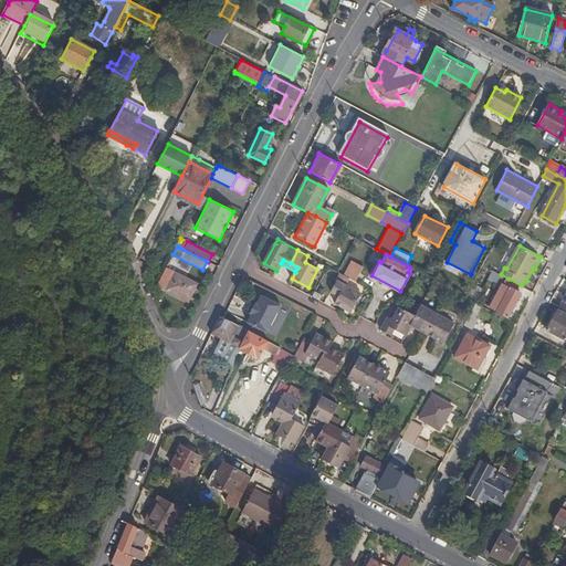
[(356,281),(364,266),(355,262),(350,270),(348,268),(345,274),(350,278),(356,281)]
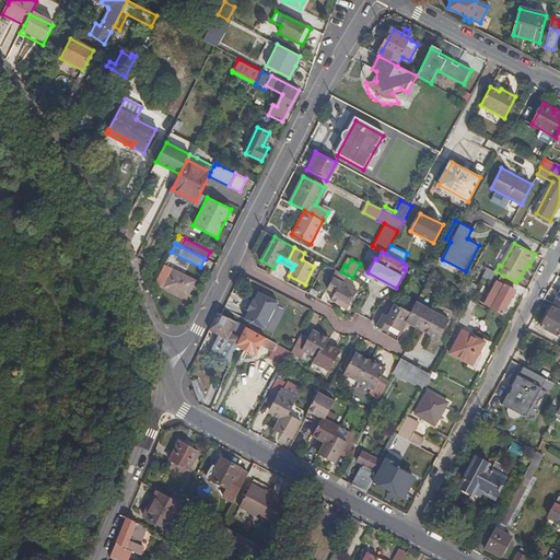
[(361,263),(358,268),(365,272),(369,267),(361,263)]
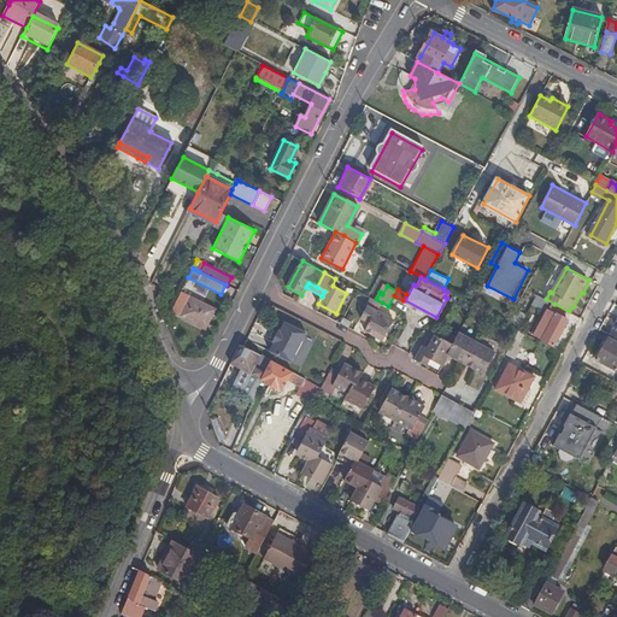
[(215,310),(180,293),(172,307),(175,313),(205,329),(215,310)]
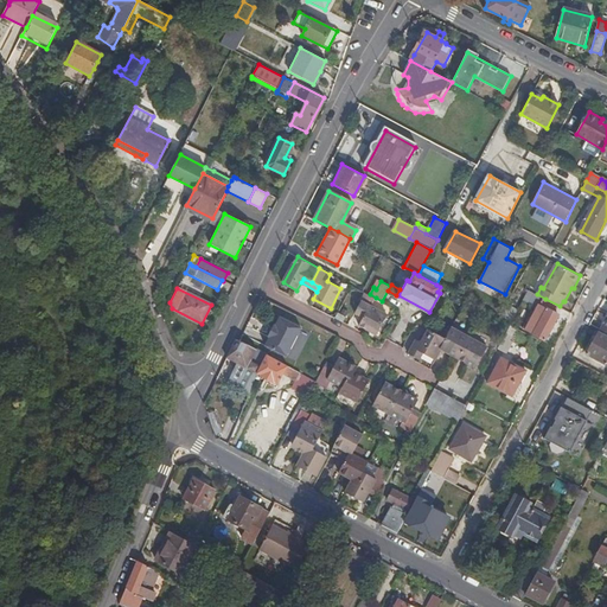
[(529,289),(524,298),(536,304),(534,307),(537,310),(526,328),(548,340),(562,314),(556,312),(542,304),(545,299),(537,294),(529,289)]
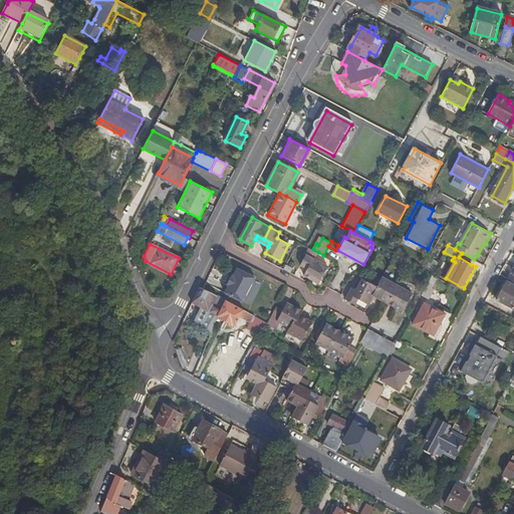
[(315,259),(318,252),(313,249),(309,248),(303,260),(310,264),(308,268),(305,274),(319,282),(327,265),(315,259)]
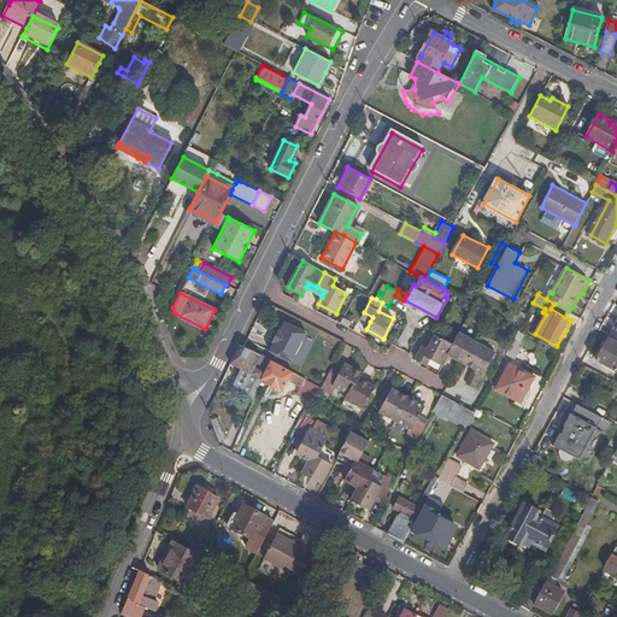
[(565,317),(569,311),(554,304),(551,309),(565,317)]
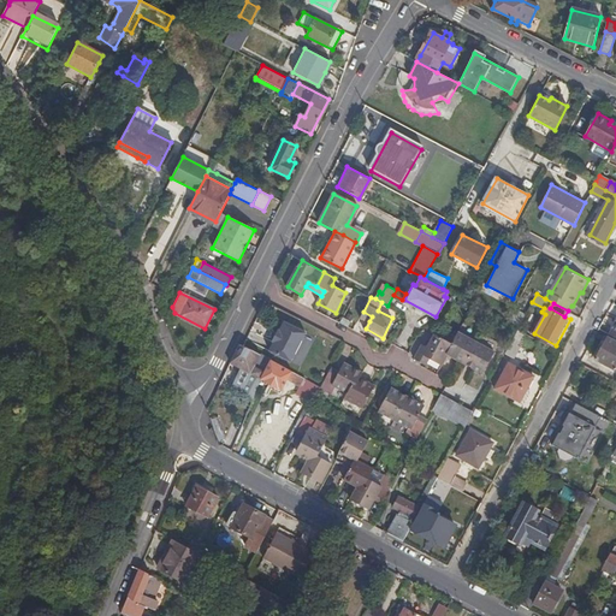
[(348,327),(350,321),(343,318),(339,323),(348,327)]
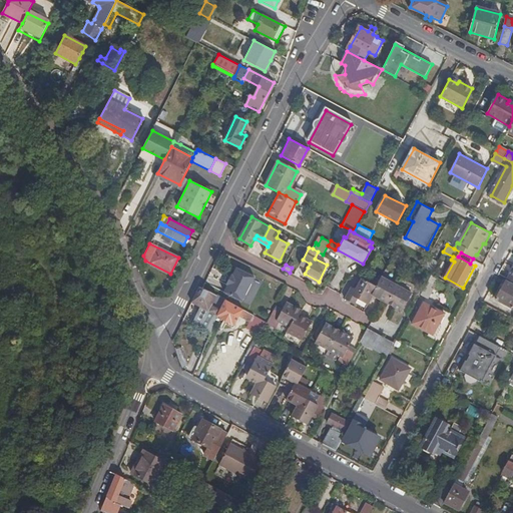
[(241,300),(253,276),(235,266),(232,274),(230,273),(225,283),(226,284),(223,292),(241,300)]
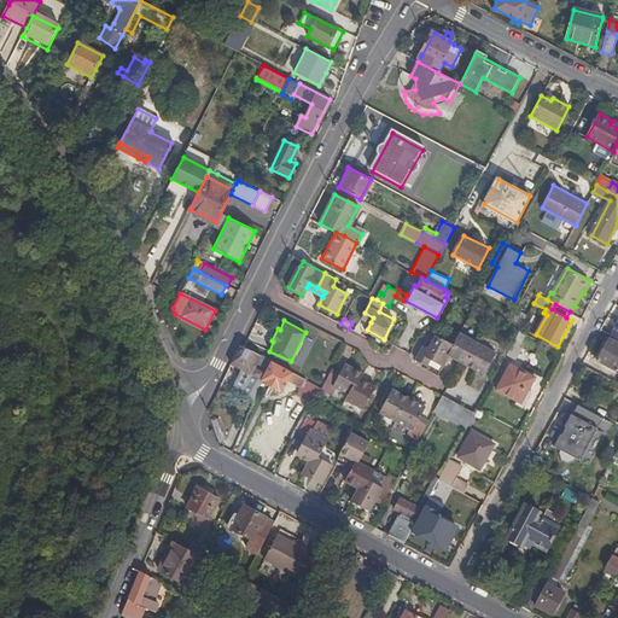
[(519,330),(506,354),(516,359),(522,348),(519,347),(528,333),(519,330)]
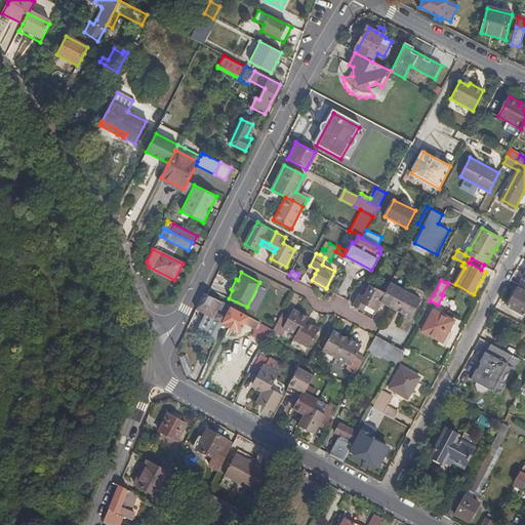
[(396,309),(405,290),(391,282),(386,291),(380,300),(396,309)]
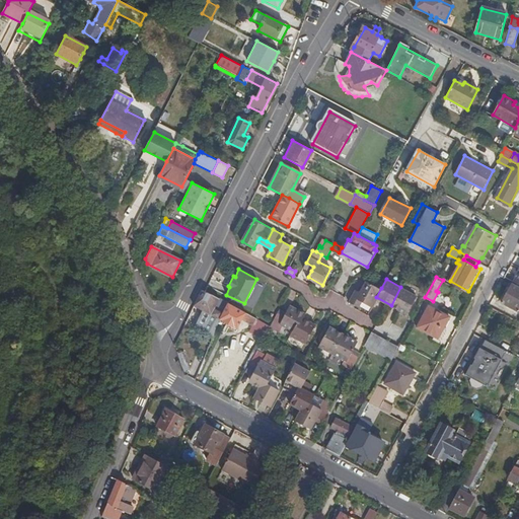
[(376,297),(381,288),(367,280),(360,291),(356,289),(349,301),(359,306),(362,301),(372,306),(376,297)]
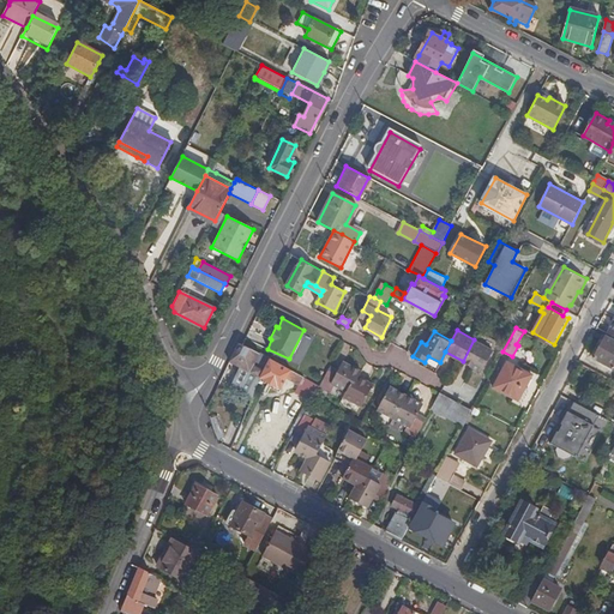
[(613,369),(613,338),(606,333),(593,357),(613,369)]
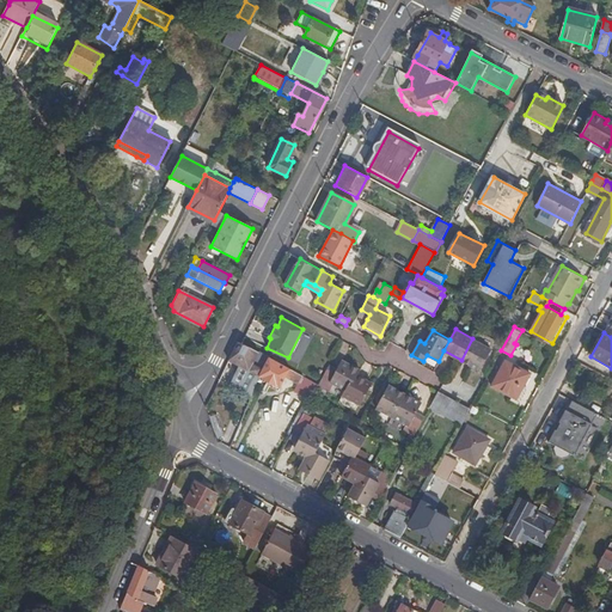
[(493,348),(472,338),(461,360),(479,369),(493,348)]
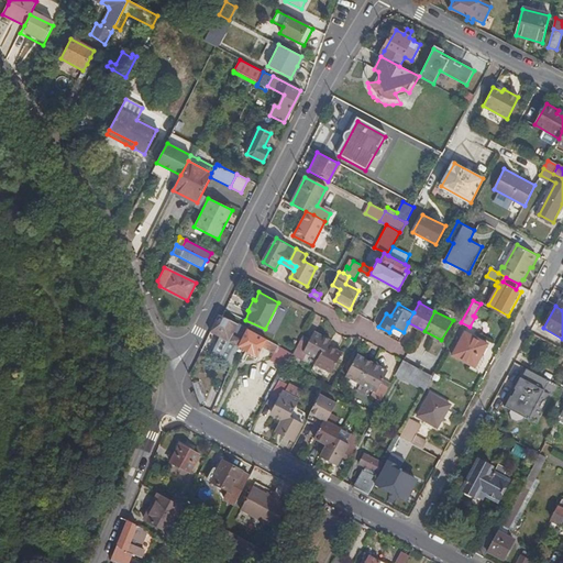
[(219,335),(238,344),(241,338),(232,333),(239,323),(219,312),(210,331),(219,335)]
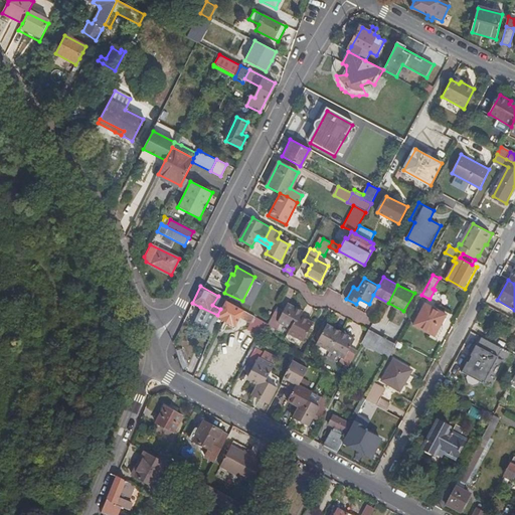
[(225,299),(218,296),(212,305),(220,309),(225,299)]
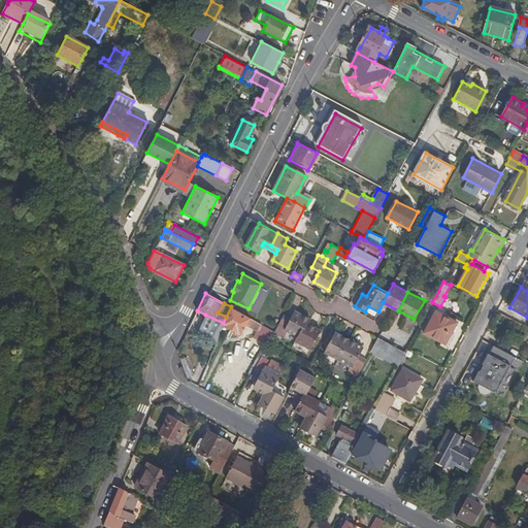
[(226,317),(223,323),(241,333),(246,324),(258,329),(261,324),(235,310),(231,306),(226,317)]
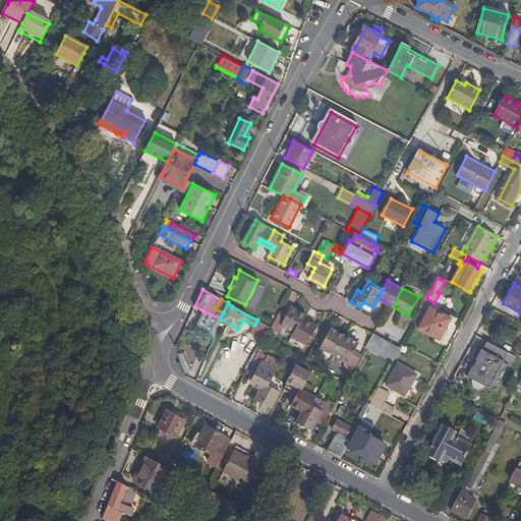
[(278,313),(272,326),(307,344),(317,325),(304,319),(305,313),(290,306),(286,313),(285,316),(278,313)]
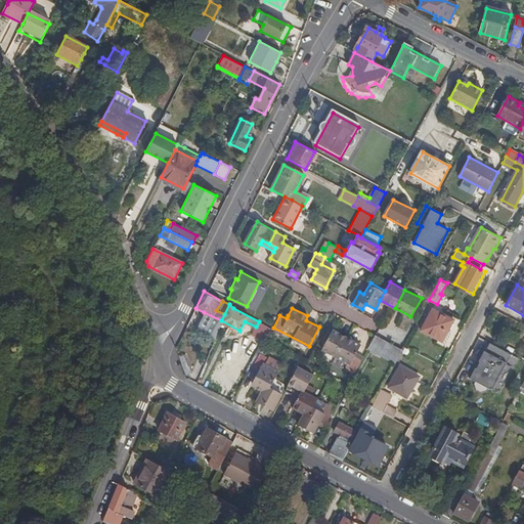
[(444,342),(455,321),(433,309),(422,331),(444,342)]
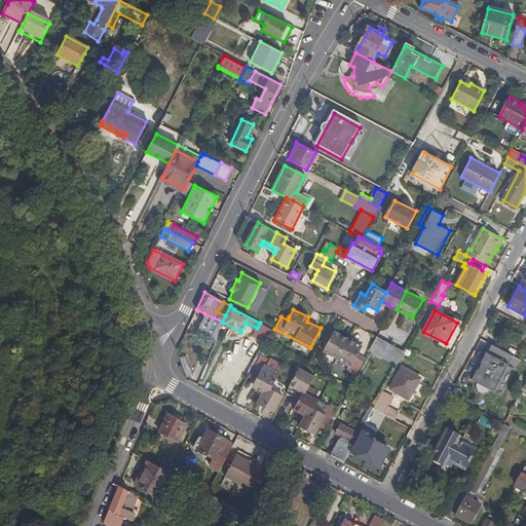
[(222,322),(204,313),(196,330),(214,339),(222,322)]
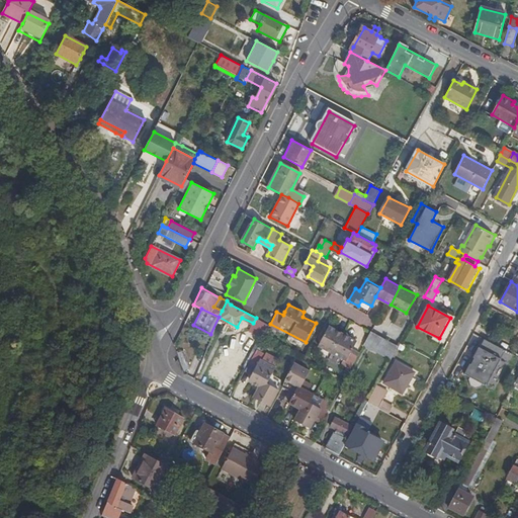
[(253,323),(267,331),(270,325),(256,318),(253,323)]
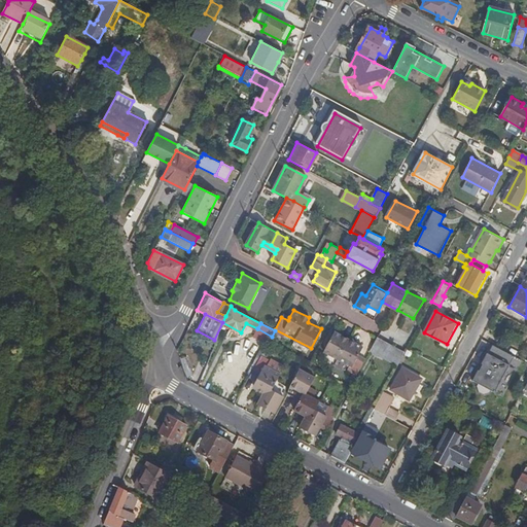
[(340,358),(350,339),(336,330),(325,350),(340,358)]
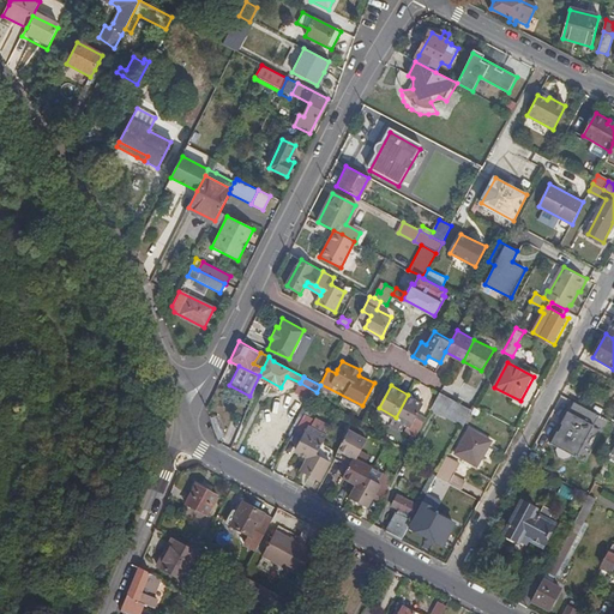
[(432,408),(463,425),(473,408),(440,391),(432,408)]
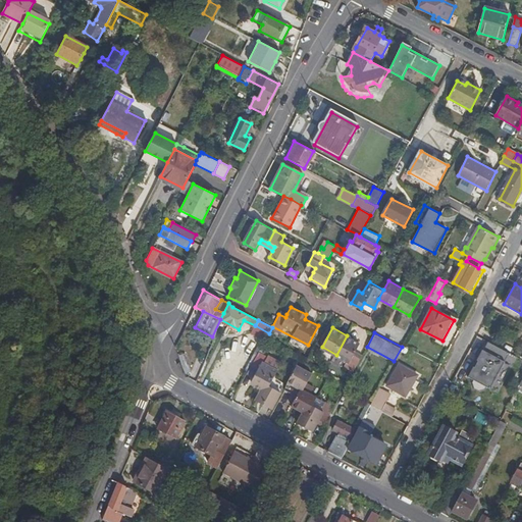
[(355,370),(361,358),(354,354),(361,343),(347,335),(336,355),(347,361),(346,365),(355,370)]
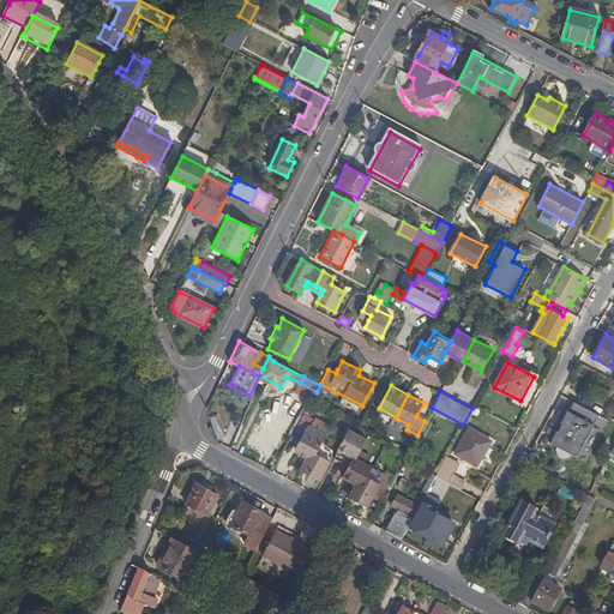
[(599,416),(573,402),(552,441),(576,456),(599,416)]
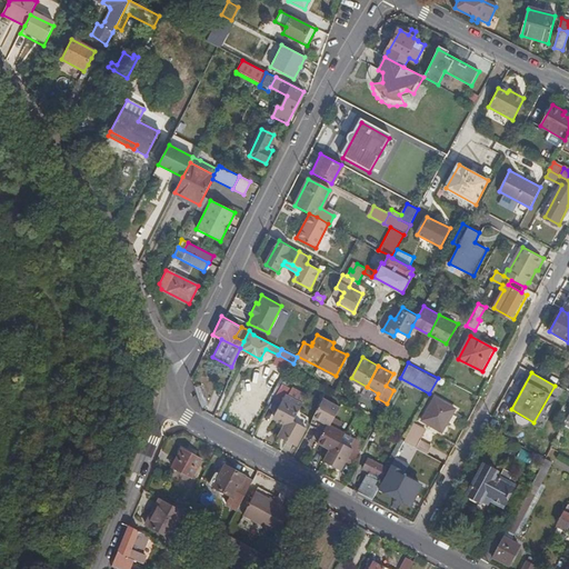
[(282,383),(275,398),(282,403),(280,407),(277,415),(280,417),(279,418),(288,422),(290,418),(296,421),(305,403),(290,396),(292,390),(282,383)]
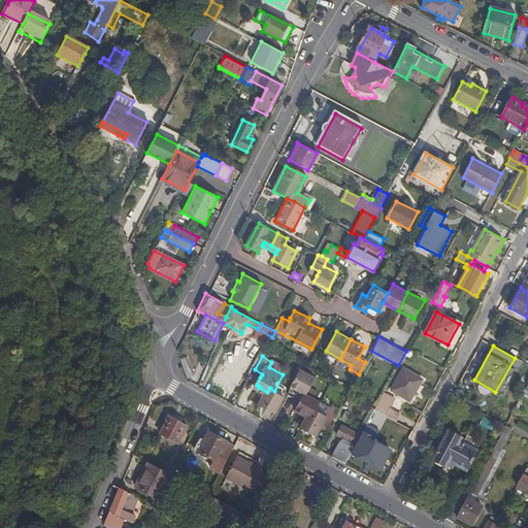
[(180,360),(186,376),(191,376),(186,358),(180,360)]
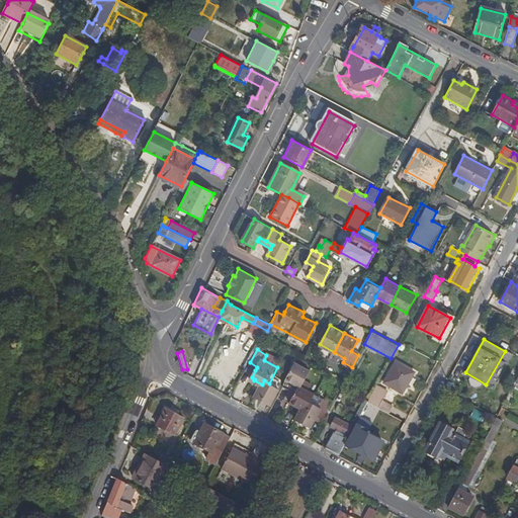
[(250,362),(248,366),(255,370),(257,367),(250,362)]
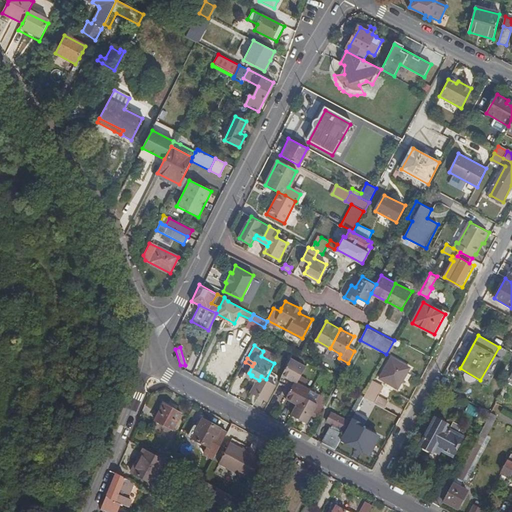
[(302,405),(306,397),(310,390),(310,389),(304,386),(308,379),(301,376),(306,366),(291,358),(283,374),(296,381),(289,394),(297,398),(295,401),(299,403),(302,405)]
